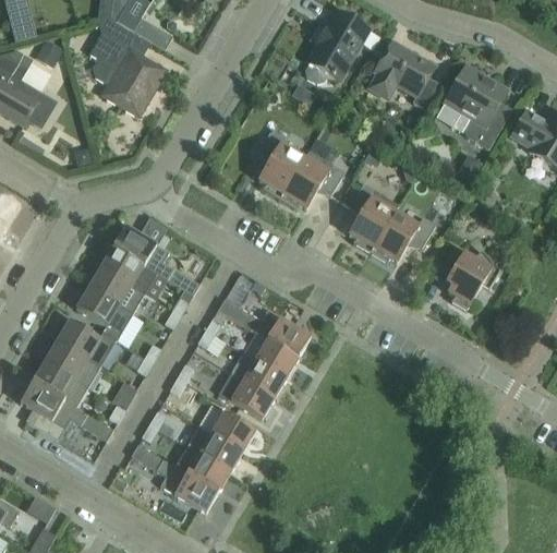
[(37,34),(27,0),(3,0),(15,40),(37,34)]
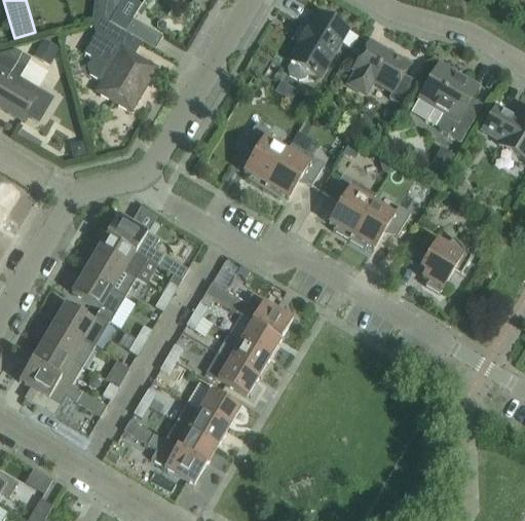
[(142,1),(140,0),(121,0),(106,0),(105,15),(120,25),(125,28),(134,15),(142,1)]
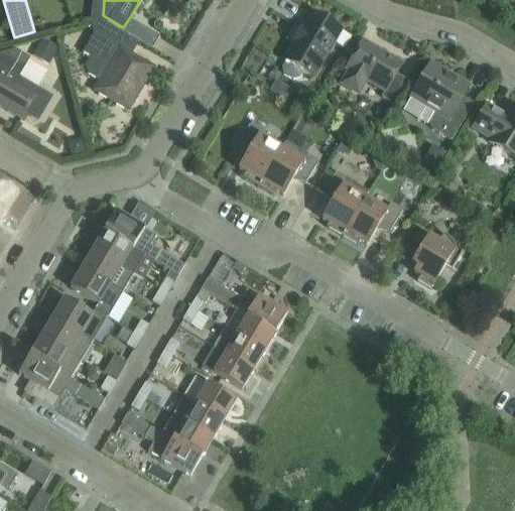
[(343,25),(312,7),(304,22),(302,21),(291,40),(292,41),(283,56),(286,58),(282,64),(284,70),(293,76),(299,74),(303,69),(313,75),(343,25)]
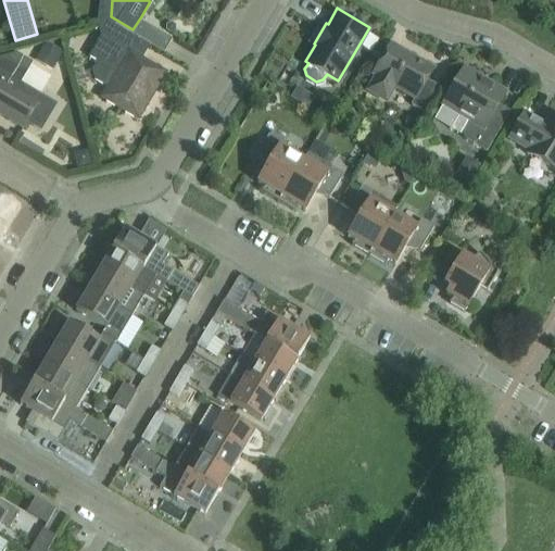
[(139,114),(165,70),(120,41),(127,26),(111,16),(99,20),(101,32),(90,52),(99,58),(93,66),(96,76),(110,84),(104,94),(139,114)]
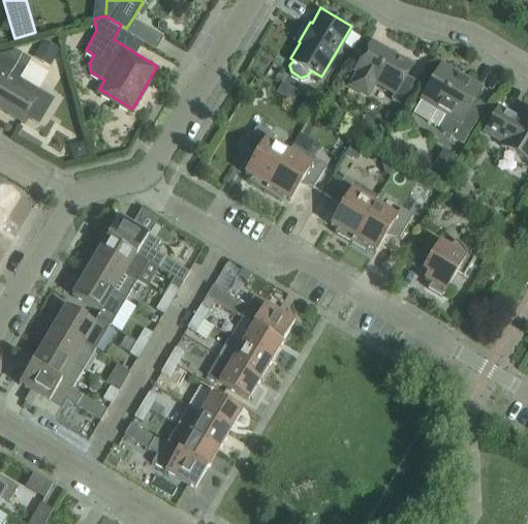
[(157,47),(164,34),(134,16),(126,28),(157,47)]
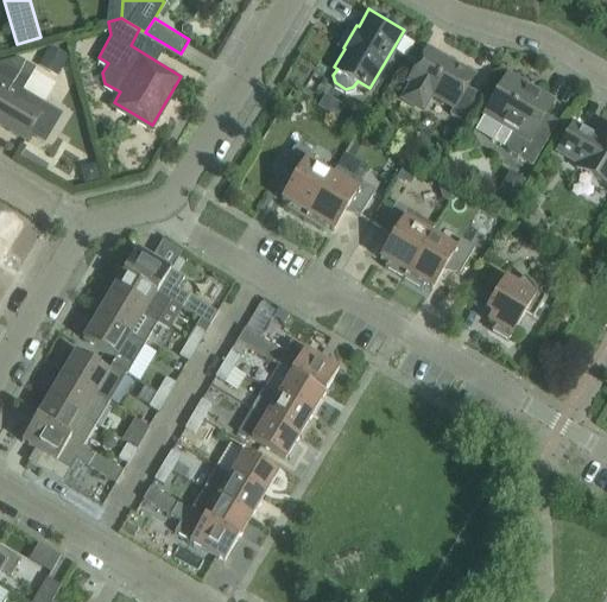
[(59,71),(70,52),(50,40),(39,61),(59,71)]
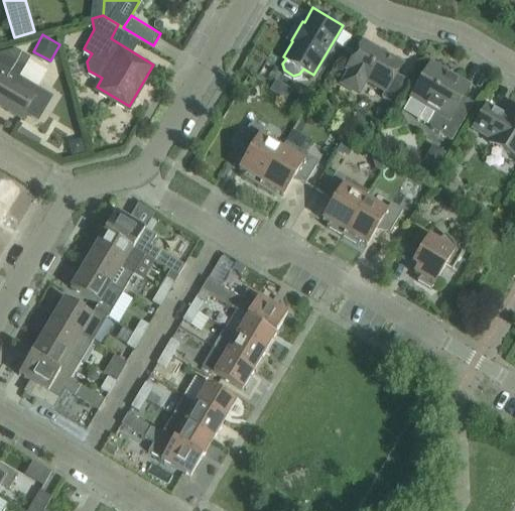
[(393,56),(385,52),(385,50),(363,37),(353,54),(347,65),(350,67),(342,80),(359,90),(367,76),(385,87),(382,93),(394,100),(397,95),(407,77),(396,71),(402,60),(395,55),(393,56)]
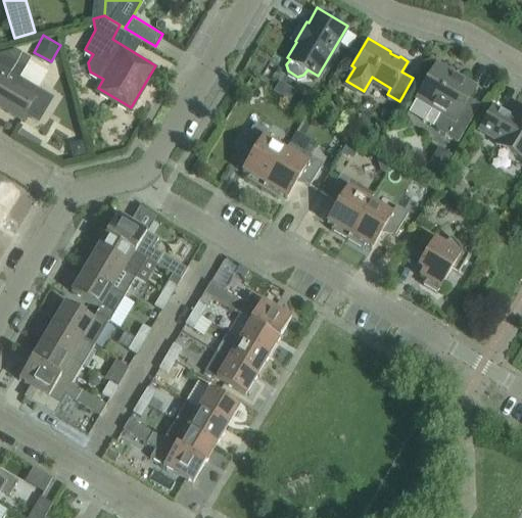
[(49,91),(14,71),(26,51),(18,46),(0,50),(0,103),(21,116),(29,105),(37,111),(49,91)]
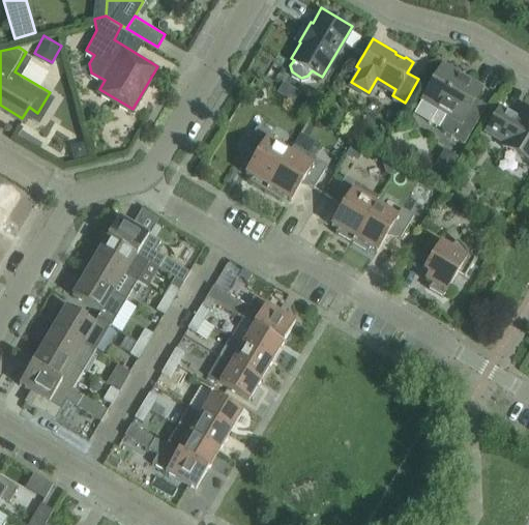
[(465,141),(487,104),(475,96),(481,86),(459,74),(461,70),(443,61),(422,96),(446,111),(442,119),(441,122),(443,126),(445,129),(465,141)]
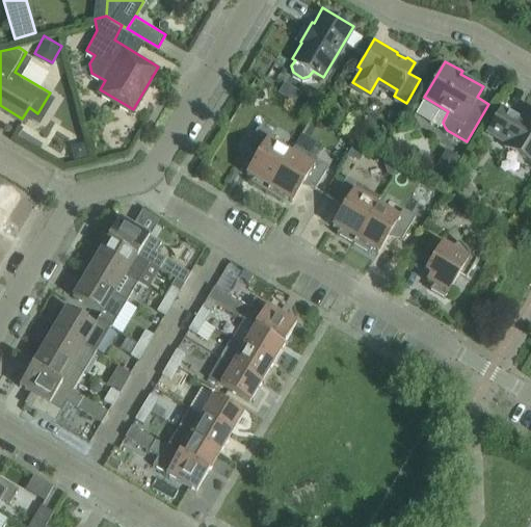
[(522,116),(502,105),(488,129),(507,140),(506,143),(530,158),(530,107),(528,106),(522,116)]
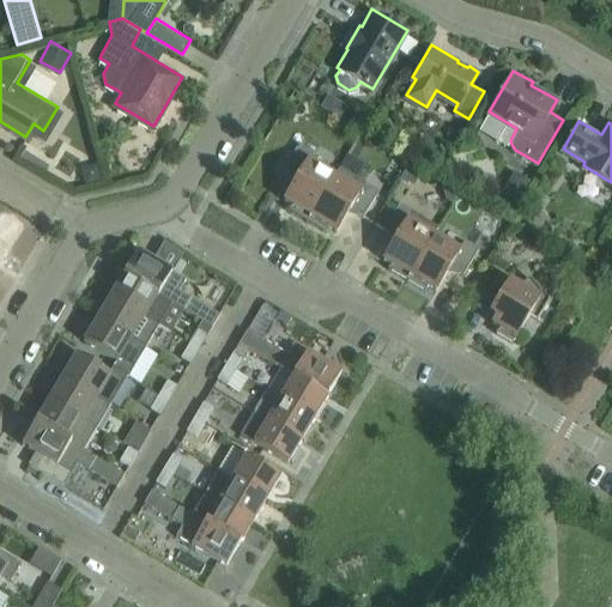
[(308,218),(335,173),(309,157),(315,149),(301,140),(285,167),(298,175),(285,196),(292,201),(289,206),(308,218)]
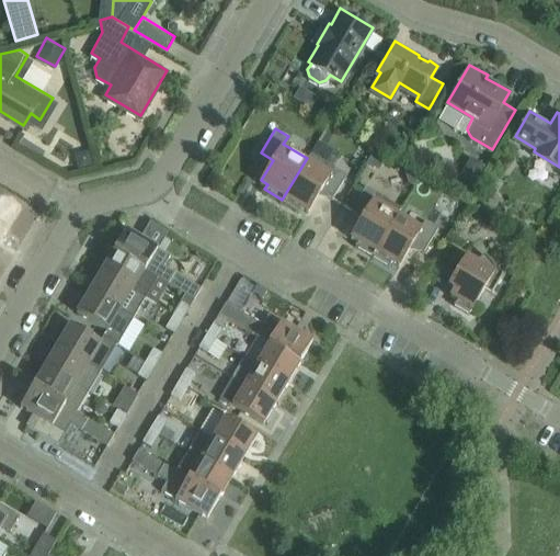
[(332,195),(347,171),(311,150),(307,158),(282,200),(299,210),(301,205),(308,210),(320,189),(332,195)]
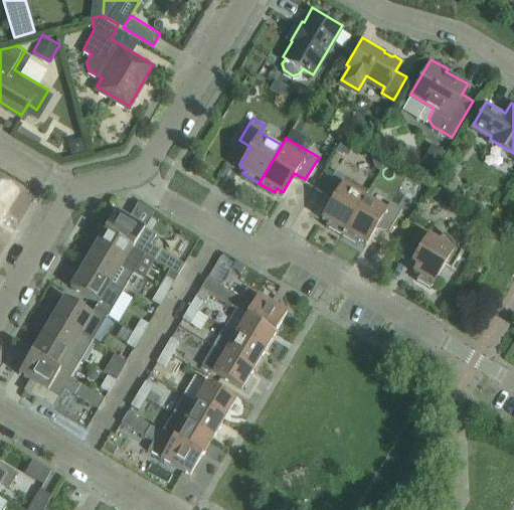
[(421,159),(426,162),(421,172),(431,177),(436,167),(435,167),(446,149),(433,141),(421,159)]
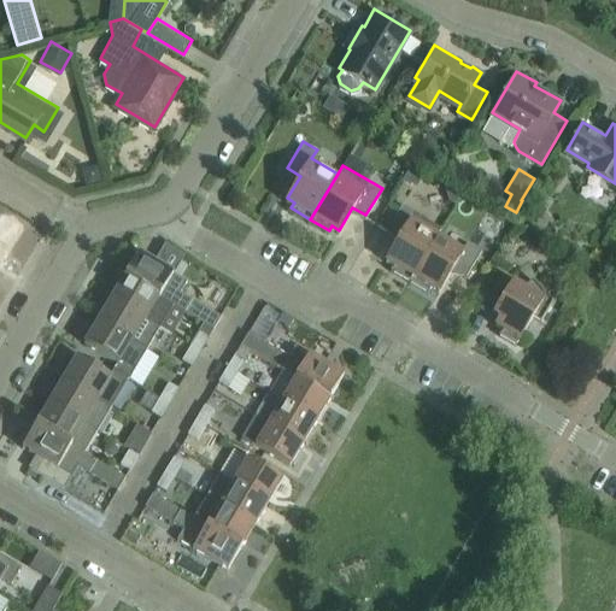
[(391,268),(410,278),(438,233),(443,224),(403,200),(387,227),(400,235),(387,258),(394,262),(391,268)]
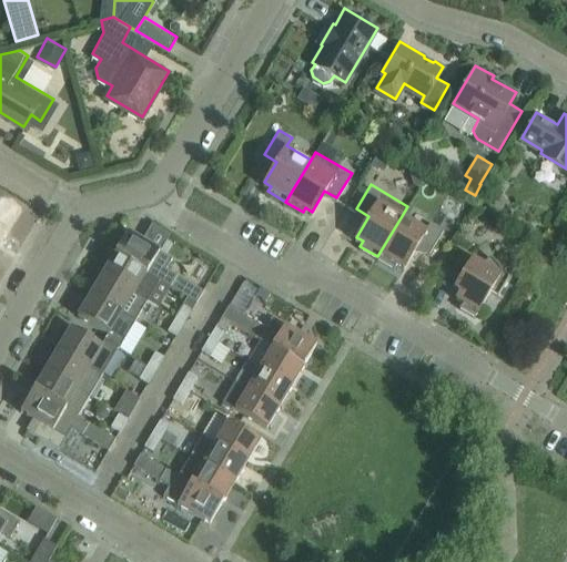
[(496,184),(482,196),(496,212),(509,200),(496,184)]
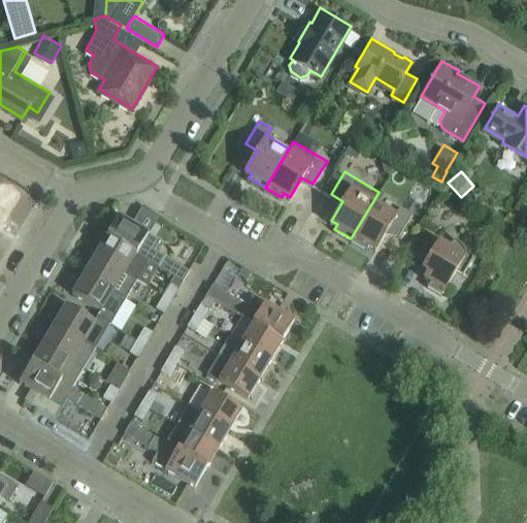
[(0,218),(7,205),(15,192),(0,182),(0,218)]
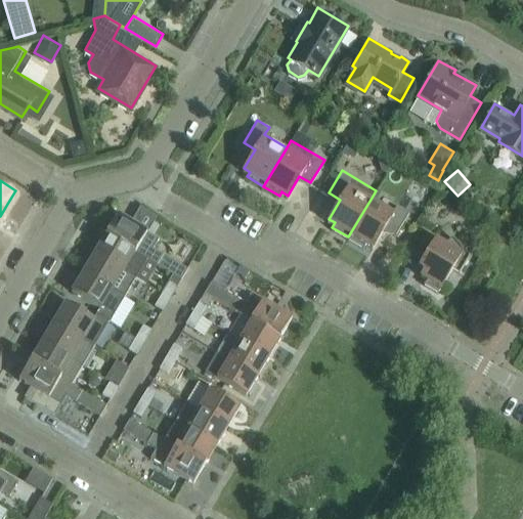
[(393,210),(372,198),(348,236),(364,246),(366,242),(373,246),(384,226),(395,233),(409,210),(397,203),(393,210)]
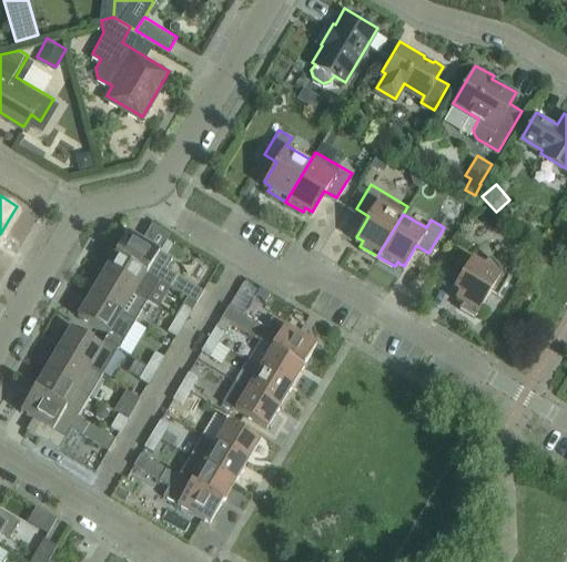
[(198,299),(204,287),(166,265),(172,255),(128,230),(115,249),(148,269),(160,276),(159,277),(171,283),(198,299)]
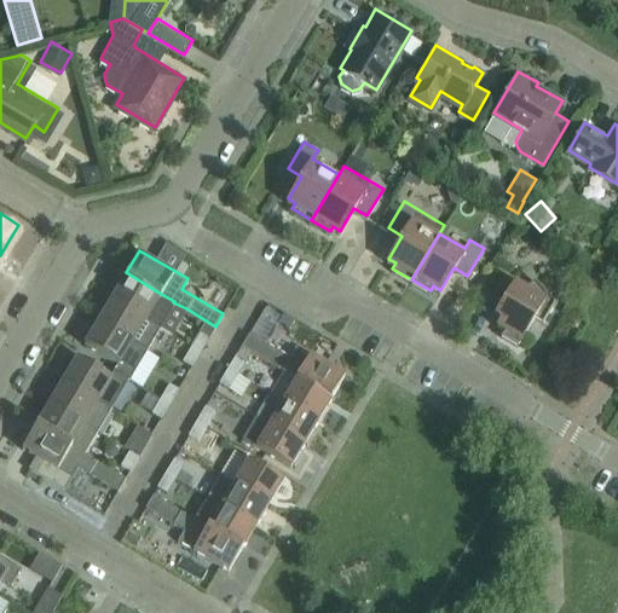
[(525,285),(503,271),(494,285),(481,306),(483,306),(484,306),(502,316),(497,323),(504,327),(501,333),(518,342),(535,314),(543,319),(555,299),(536,276),(525,285)]
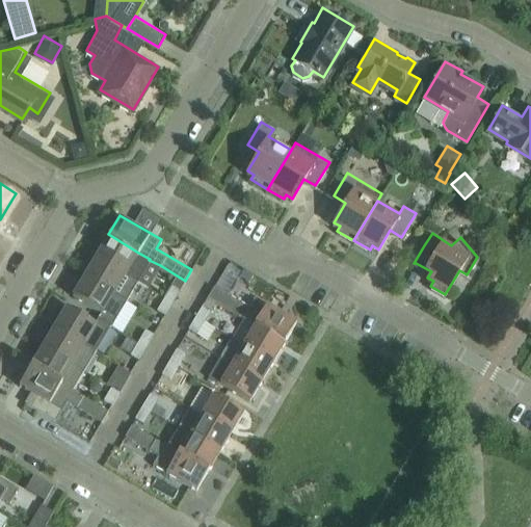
[(138,279),(149,260),(150,259),(138,253),(108,234),(97,254),(138,279)]
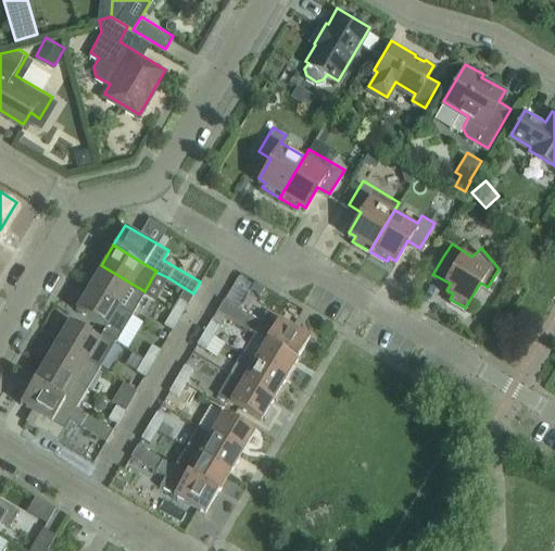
[(89,286),(133,312),(144,291),(101,265),(89,286)]
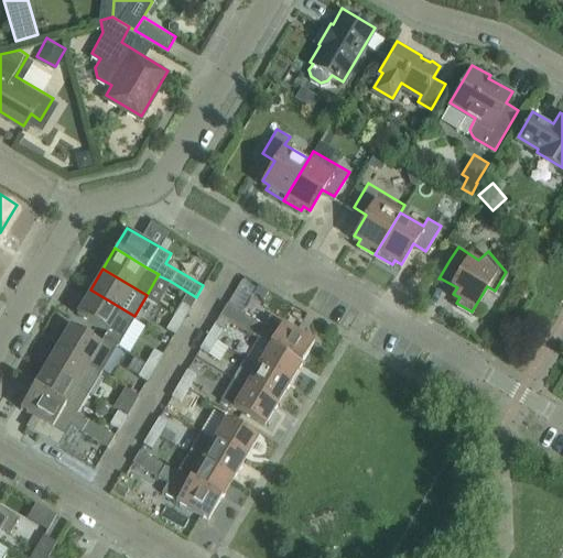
[(119,341),(134,316),(90,290),(77,310),(107,328),(104,332),(118,341),(119,341)]
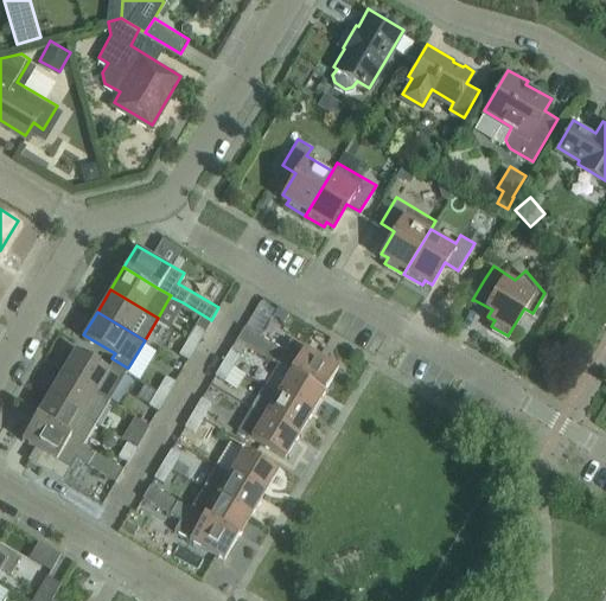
[(198,341),(206,327),(197,323),(189,337),(198,341)]
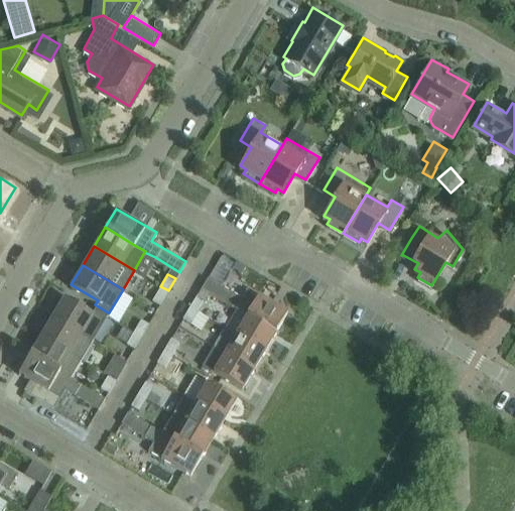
[(242,295),(208,275),(202,285),(247,312),(276,330),(287,310),(247,286),(242,295)]
